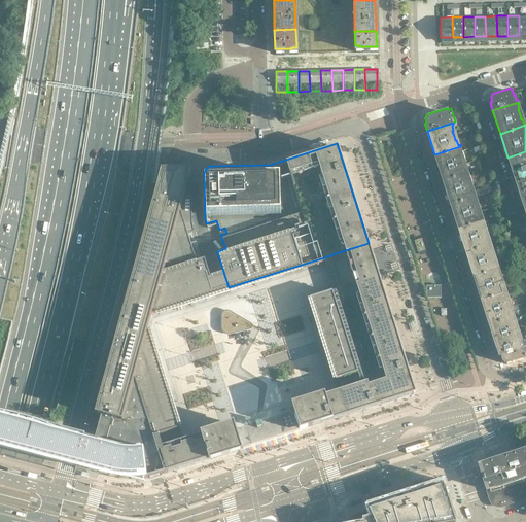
[(463,164),(461,160),(460,154),(461,154),(459,149),(461,148),(460,146),(434,154),(442,179),(468,171),(467,169),(465,169),(464,164),(463,164)]
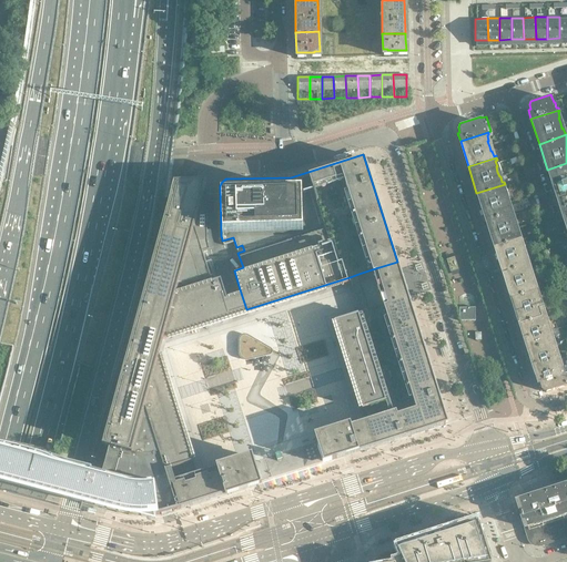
[(566,163),(547,170),(556,195),(566,192),(566,163)]
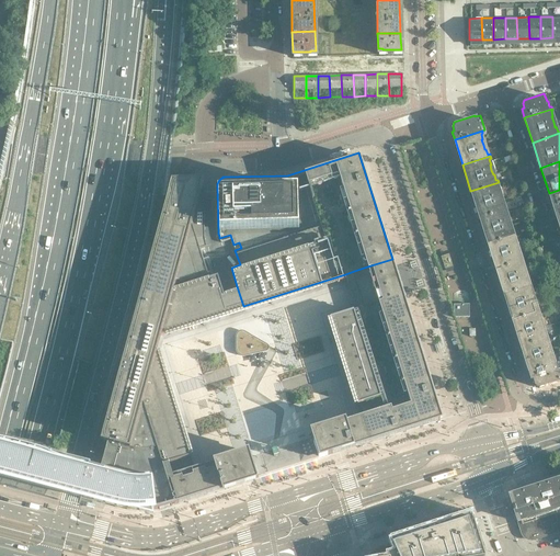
[(193,464),(156,345),(160,332),(228,310),(223,292),(216,272),(208,274),(198,245),(205,242),(205,240),(204,237),(204,234),(203,231),(202,186),(202,177),(171,178),(168,188),(163,205),(130,325),(123,353),(100,437),(106,439),(99,466),(123,472),(125,473),(129,474),(134,474),(137,474),(139,474),(144,474),(148,474),(151,505),(158,503),(158,505),(163,502),(170,500),(206,489),(256,473),(248,447),(193,464)]
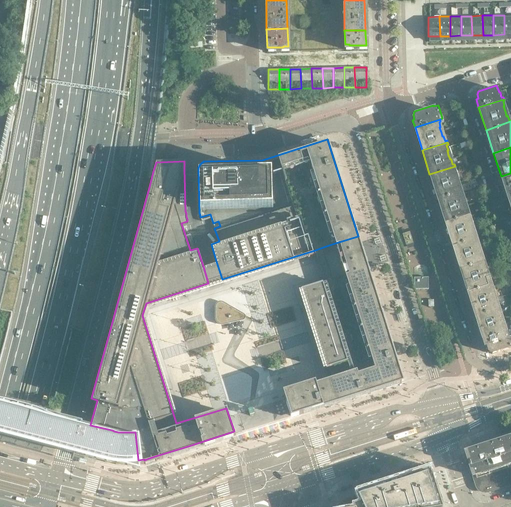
[(457,183),(456,178),(454,173),(455,173),(454,168),(455,167),(455,166),(429,174),(437,197),(462,189),(462,187),(460,187),(458,182),(457,183)]
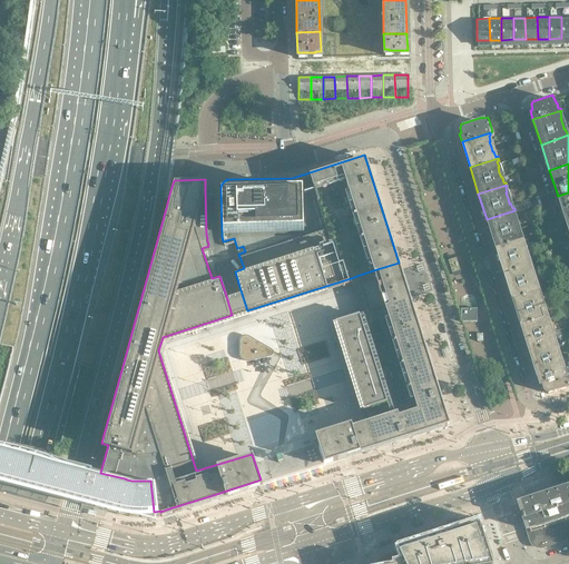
[(568,193),(558,196),(566,223),(568,220),(568,193)]
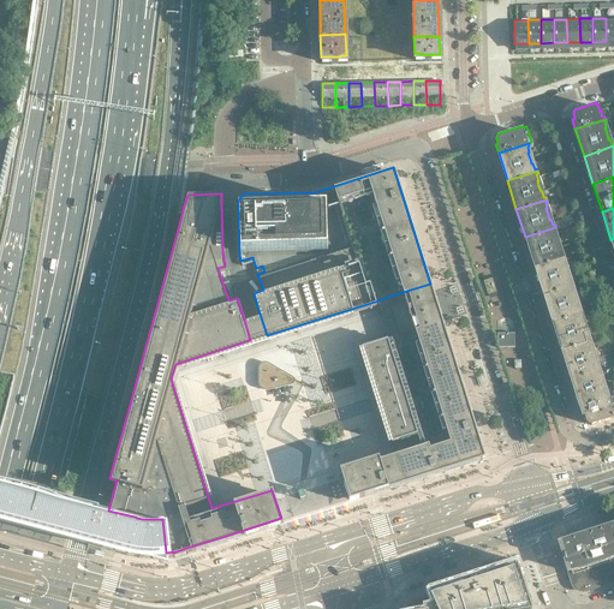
[(559,248),(556,242),(555,237),(556,236),(554,231),(556,230),(555,227),(525,237),(534,264),(565,255),(564,252),(561,252),(560,248),(559,248)]
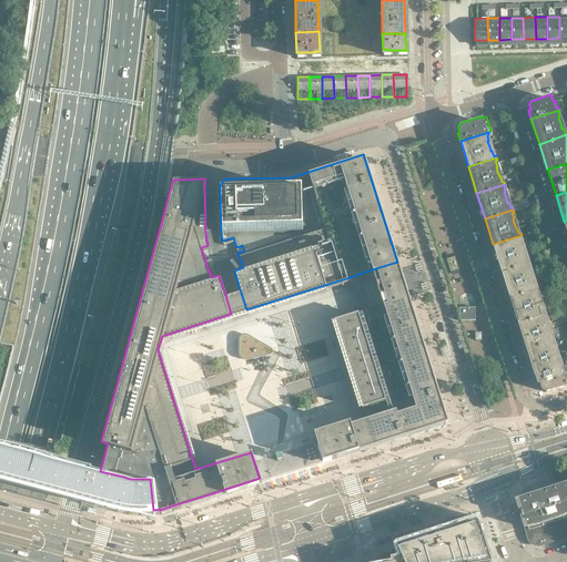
[(524,254),(523,249),(520,244),(522,244),(520,238),(522,237),(522,235),(493,244),(502,269),(529,261),(528,258),(527,259),(525,254),(524,254)]
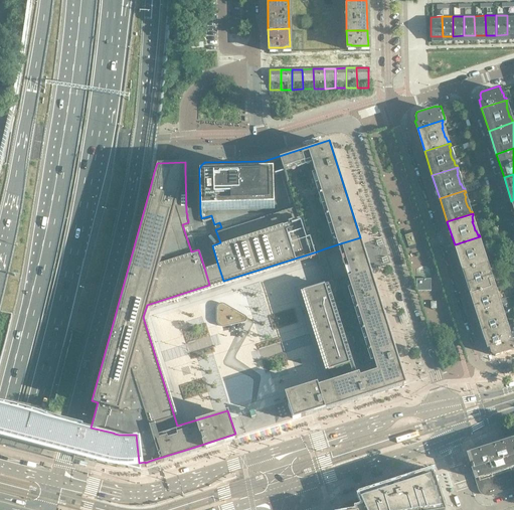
[(410,229),(404,231),(407,241),(413,239),(410,229)]
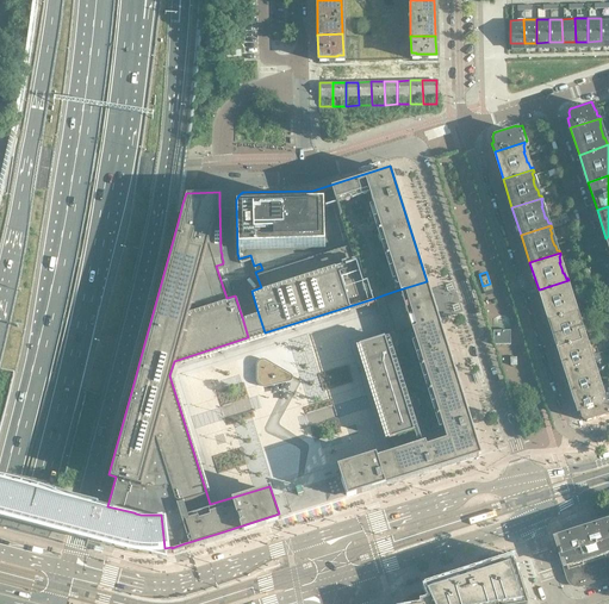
[(572,300),(570,296),(569,290),(570,290),(567,284),(570,282),(569,280),(539,290),(547,318),(578,309),(577,306),(575,306),(573,300),(572,300)]
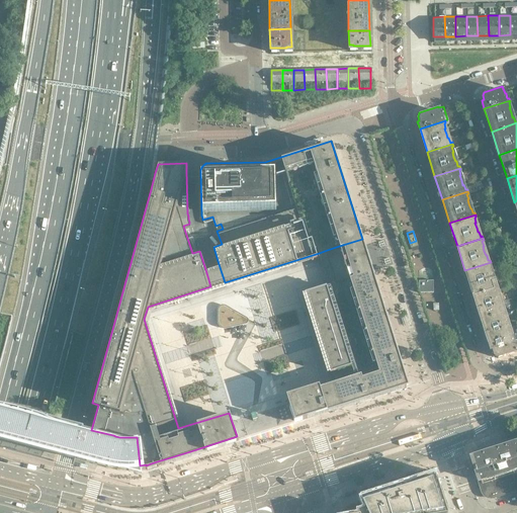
[(362,239),(339,246),(348,275),(370,268),(362,239)]
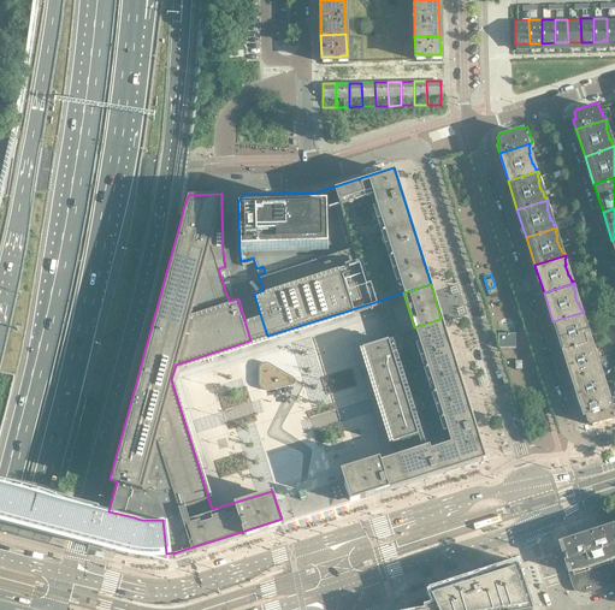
[(414,327),(403,292),(389,297),(400,332),(414,327)]
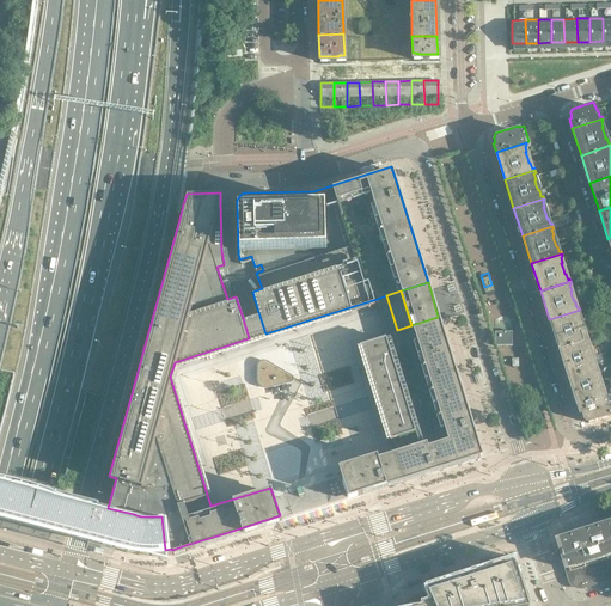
[(582,330),(581,324),(579,318),(580,318),(579,312),(580,311),(580,310),(549,319),(558,347),(588,337),(587,335),(586,335),(584,329),(582,330)]
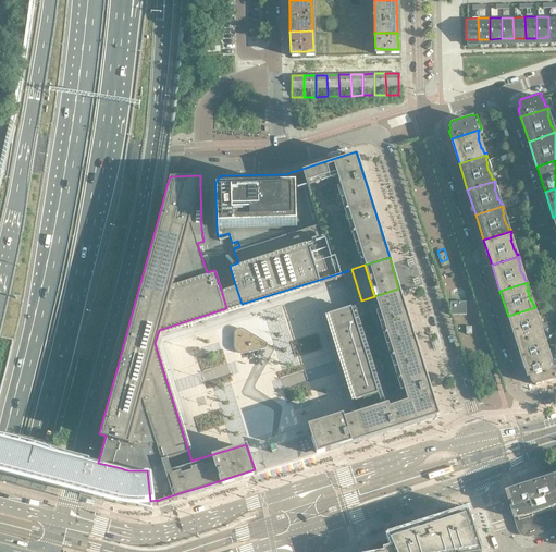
[(242,304),(235,284),(227,287),(221,290),(226,308),(234,306),(242,304)]
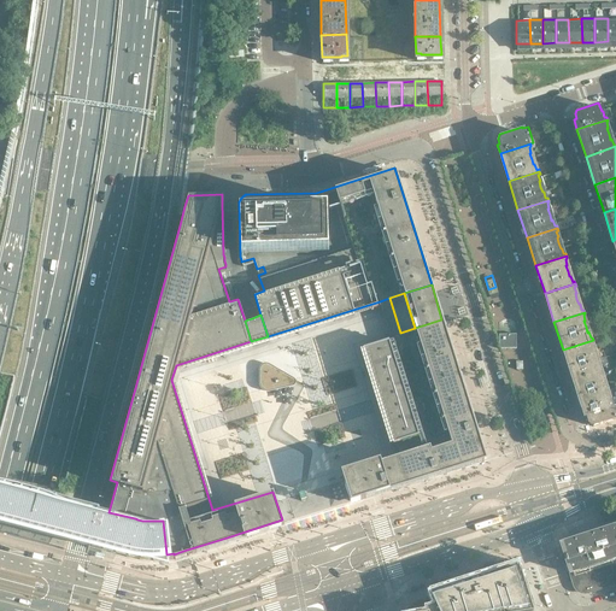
[(400,333),(391,335),(362,345),(396,453),(340,470),(348,495),(350,499),(423,476),(445,469),(485,457),(441,319),(415,328),(400,333)]
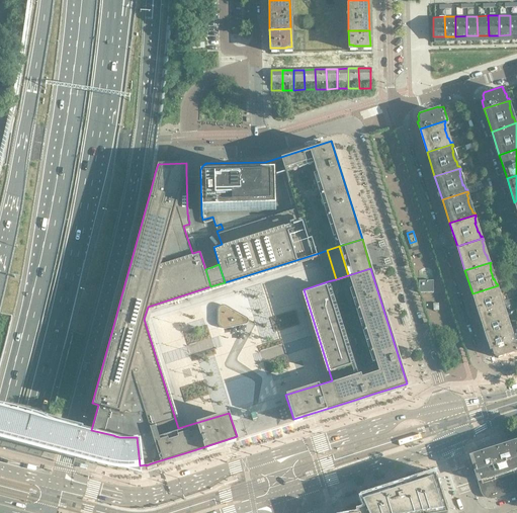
[(432,287),(432,276),(418,276),(418,288),(432,287)]
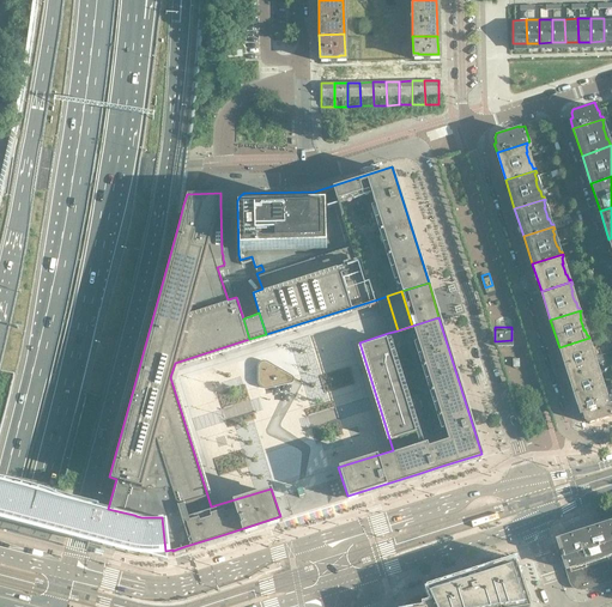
[(593,358),(591,352),(589,347),(591,346),(588,341),(591,340),(589,338),(559,347),(568,375),(599,365),(598,363),(595,363),(593,358)]
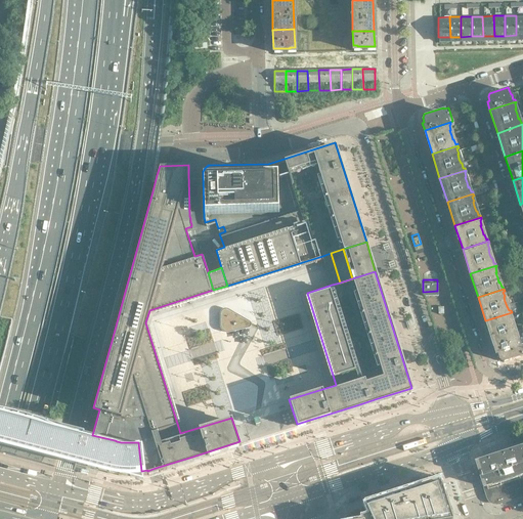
[(242,313),(241,312),(227,304),(225,303),(223,304),(222,305),(220,307),(220,309),(219,319),(220,321),(221,323),(222,326),(224,327),(226,327),(237,325),(240,325),(241,323),(243,321),(244,319),(244,317),(243,315),(242,313)]
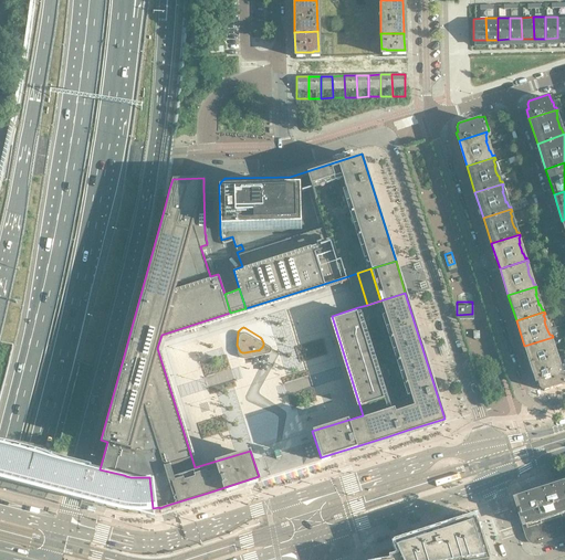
[(555,356),(554,350),(552,346),(553,346),(551,340),(553,339),(553,337),(524,346),(533,371),(561,362),(560,360),(557,360),(556,356),(555,356)]
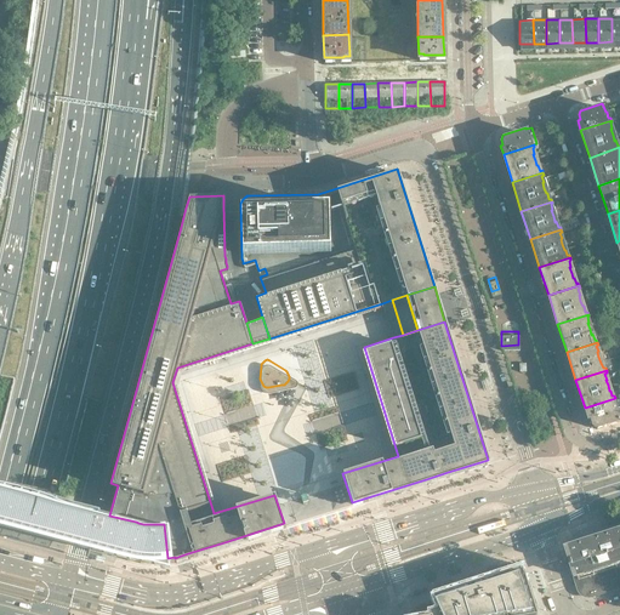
[(618,416),(614,408),(615,408),(614,402),(616,400),(615,398),(585,408),(587,417),(590,416),(592,421),(596,423),(618,416)]
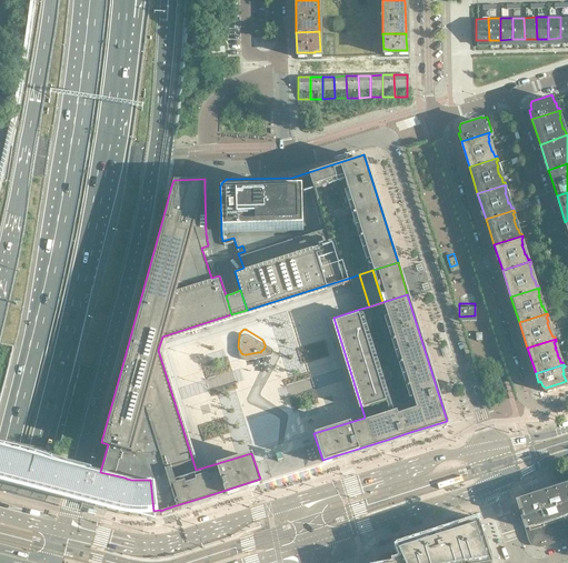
[(0,476),(43,489),(51,459),(0,444),(0,476)]
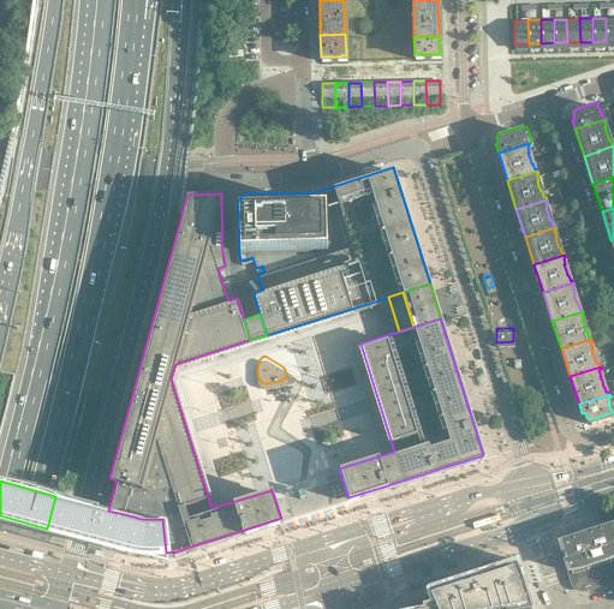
[(64,533),(72,501),(55,496),(47,529),(64,533)]
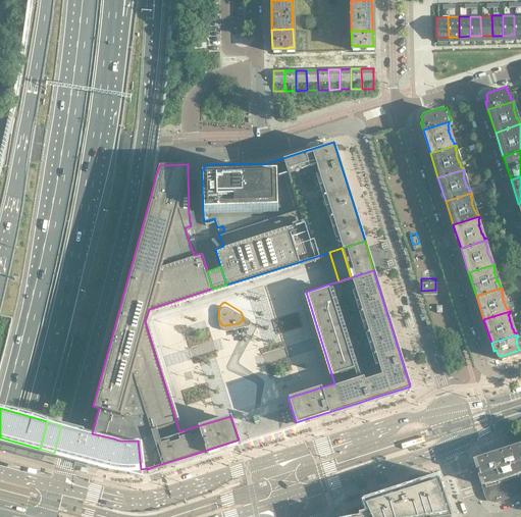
[(62,455),(73,458),(81,430),(69,427),(61,425),(54,453),(62,455)]
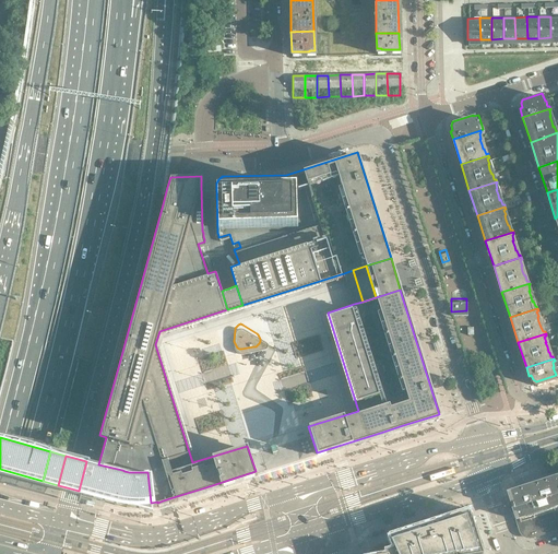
[(122,470),(98,464),(86,461),(79,491),(115,501),(119,502),(122,502),(126,503),(129,503),(133,504),(137,504),(142,504),(144,504),(147,503),(151,503),(147,472),(143,472),(139,472),(137,472),(133,472),(129,472),(125,471),(122,470)]
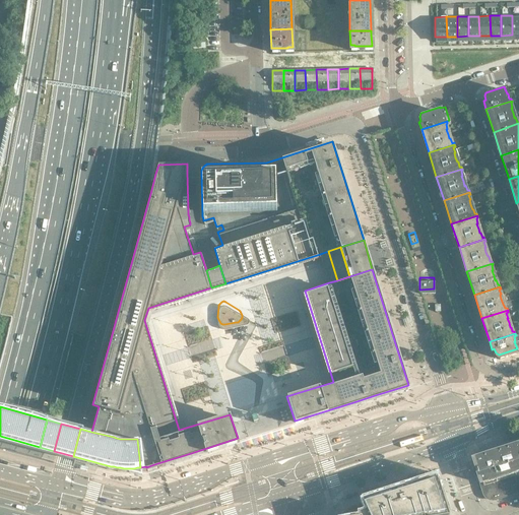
[(518,440),(471,455),(476,472),(482,490),(483,491),(483,492),(484,493),(485,494),(487,495),(488,495),(489,496),(490,496),(491,496),(493,496),(494,495),(518,487),(518,440)]
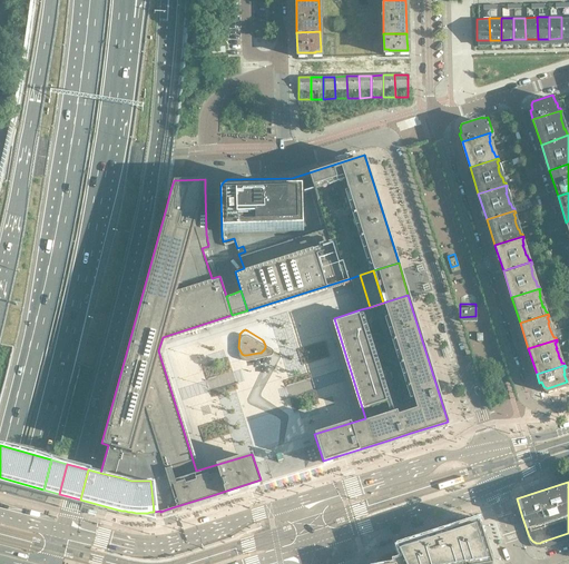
[(492,563),(478,517),(396,544),(404,561),(395,563),(390,563),(492,563)]
